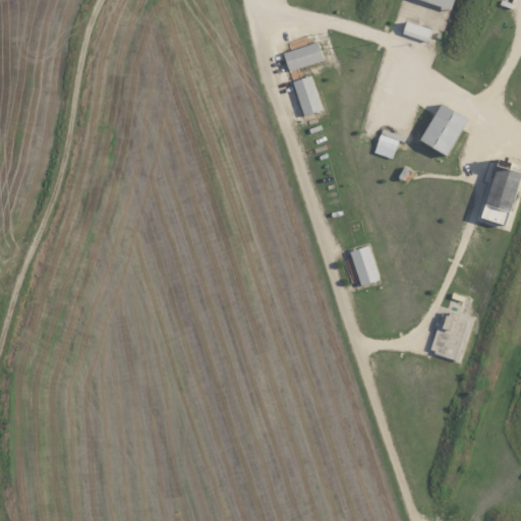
[(456,0),(424,0),(454,9),(456,0)]
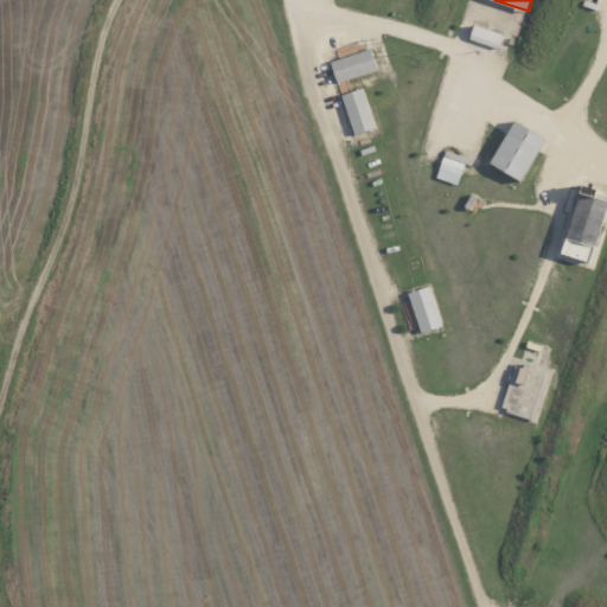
[(506,31),(475,25),(473,40),(503,46),(506,31)]
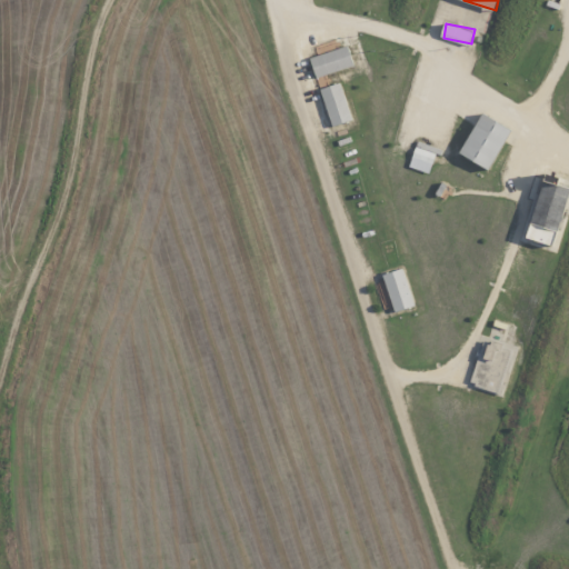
[(311,58),(318,78),(357,65),(350,45),(311,58)]
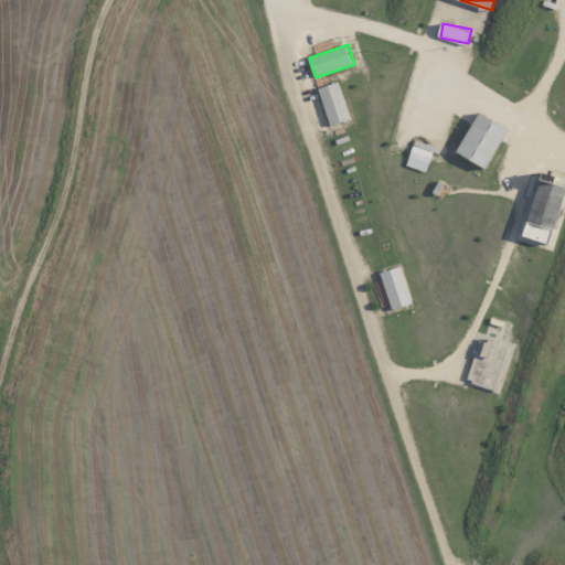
[(331,126),(352,118),(340,81),(319,88),(331,126)]
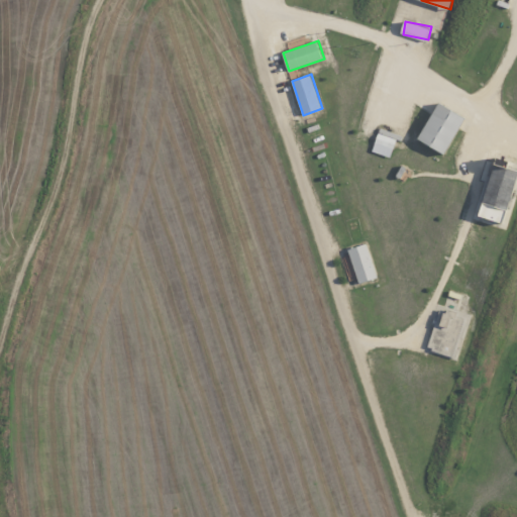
[(470,116),(441,101),(421,138),(449,153),(470,116)]
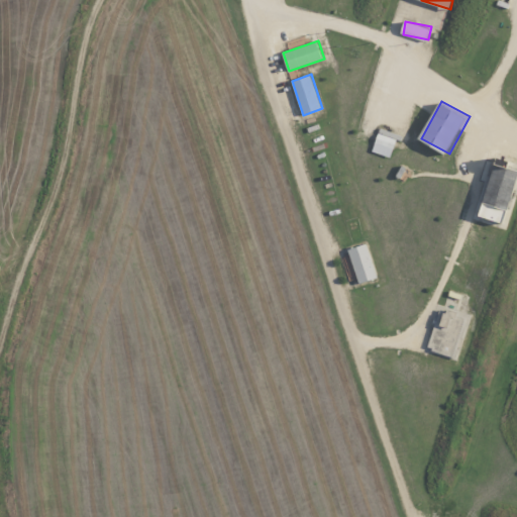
[(374,151),(394,158),(400,133),(380,128),(374,151)]
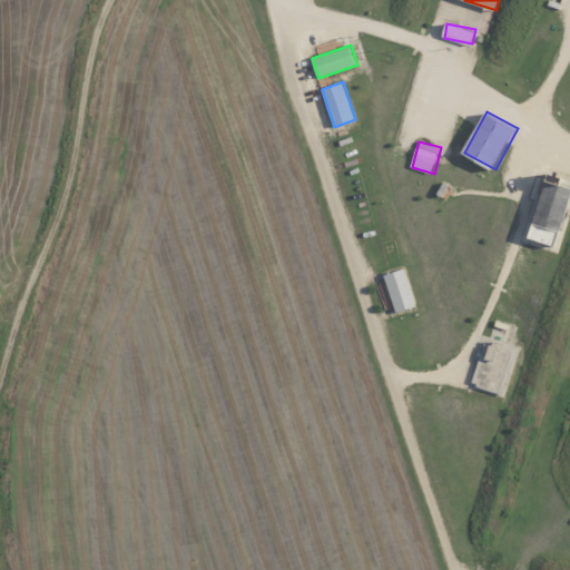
[(418,306),(406,268),(385,274),(396,313),(418,306)]
